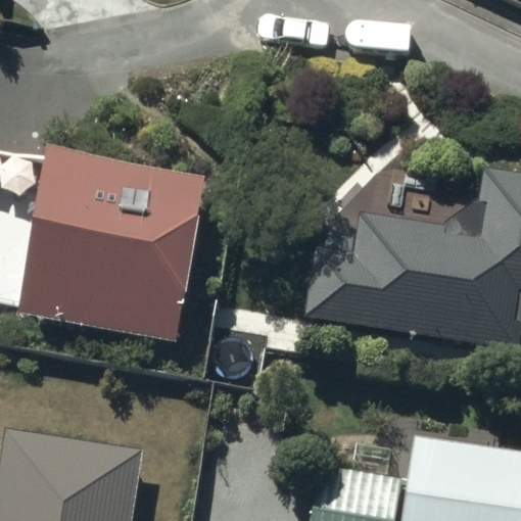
[(208,176),(47,144),(14,311),(177,341),(208,176)]
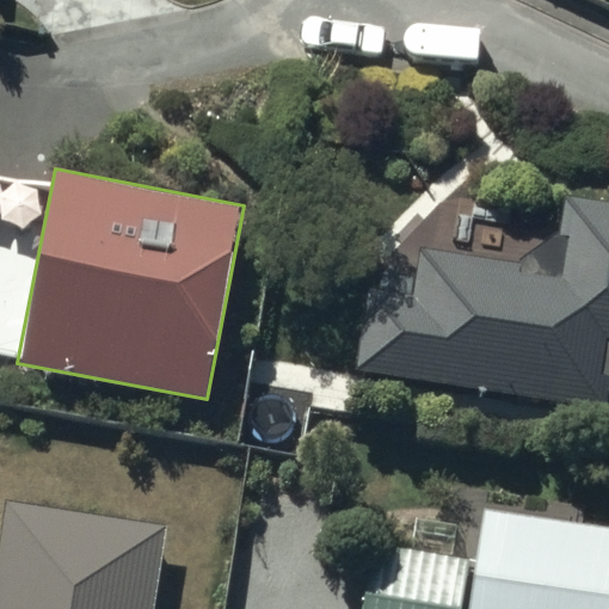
[(365,288),(355,370),(607,407),(608,398),(608,198),(561,195),(559,233),(533,231),(529,264),(423,250),(417,295),(365,288)]
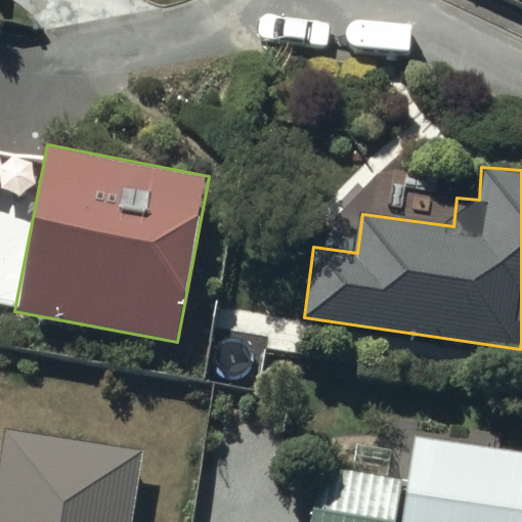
[(131,521),(143,450),(6,430),(0,469),(0,521),(131,521)]
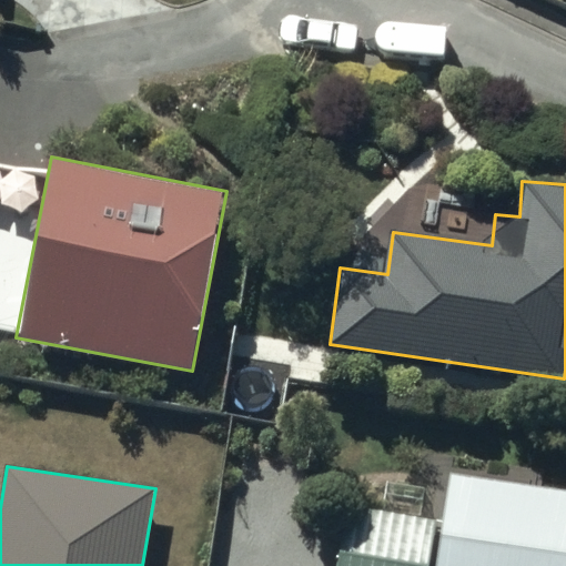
[(442,519),(437,519),(431,565),(565,565),(565,493),(448,476),(442,519)]
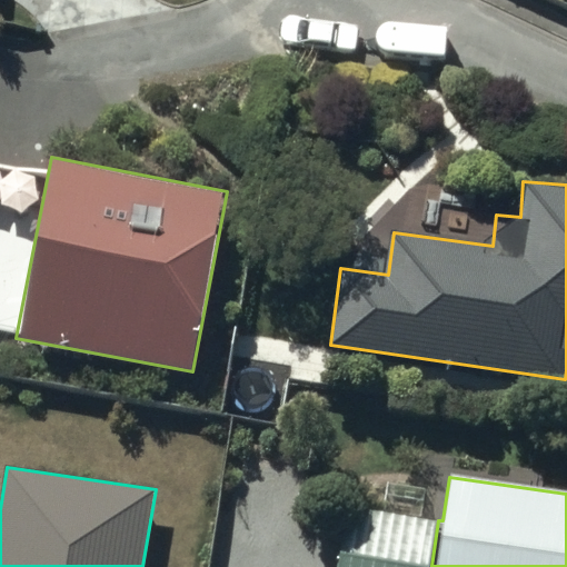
[(431,566),(438,520),(345,506),(336,566),(431,566)]
